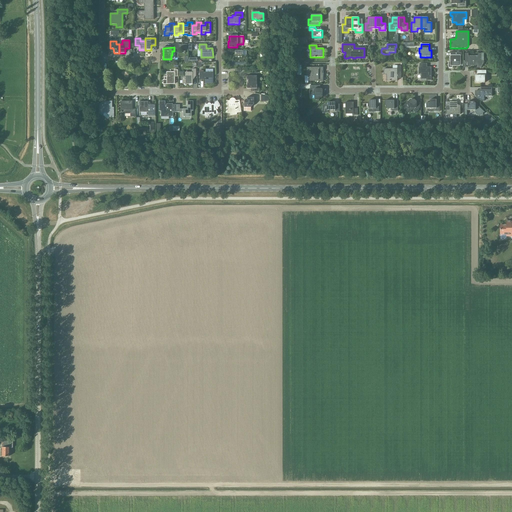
[(246,50),(234,50),(234,55),(231,55),(231,66),(246,66),(246,50)]
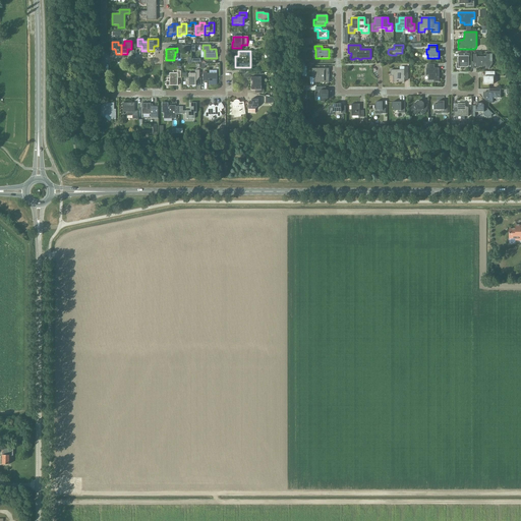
[(459,57),(458,57),(458,63),(457,63),(457,68),(461,68),(461,67),(467,67),(468,66),(468,57),(470,57),(470,53),(459,53),(459,57)]
